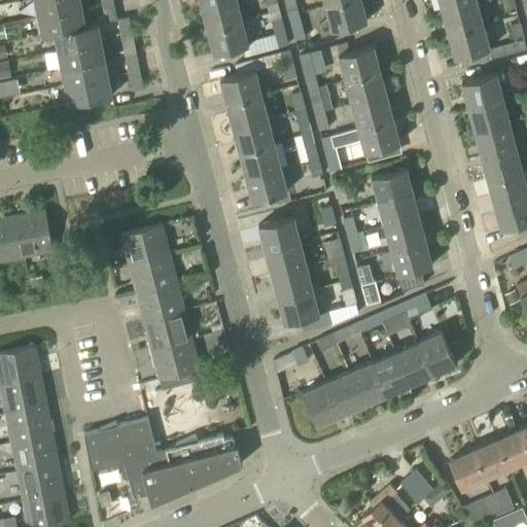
[(34,0),(38,18),(82,8),(80,0),(34,0)]
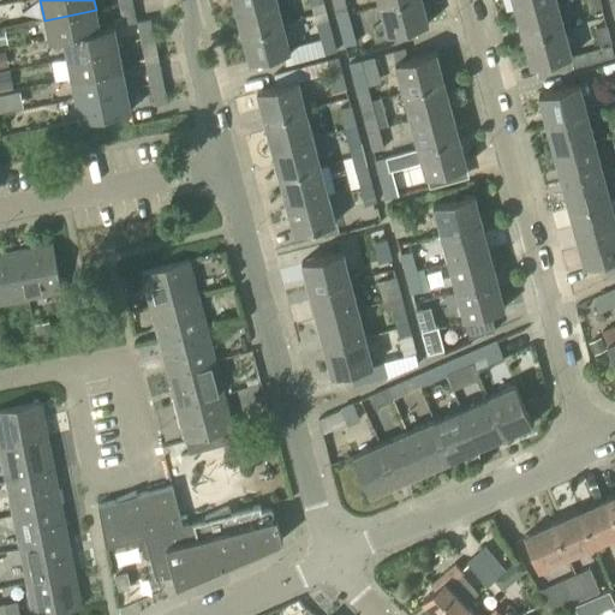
[(242,34),(282,23),(275,0),(255,0),(234,5),(242,34)]
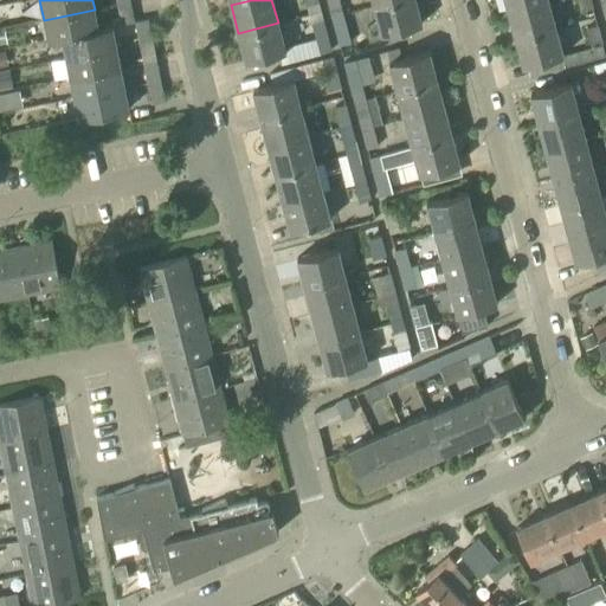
[(304,0),(309,14),(321,12),(317,0),(304,0)]
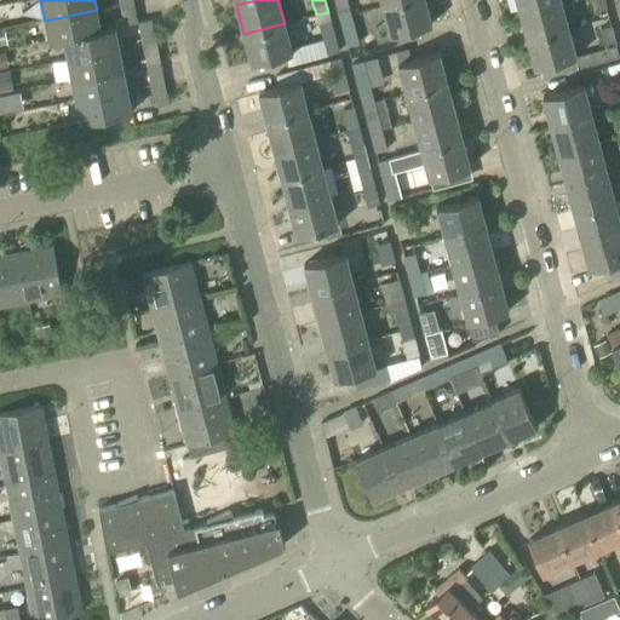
[(333,0),(339,19),(351,16),(348,0),(333,0)]
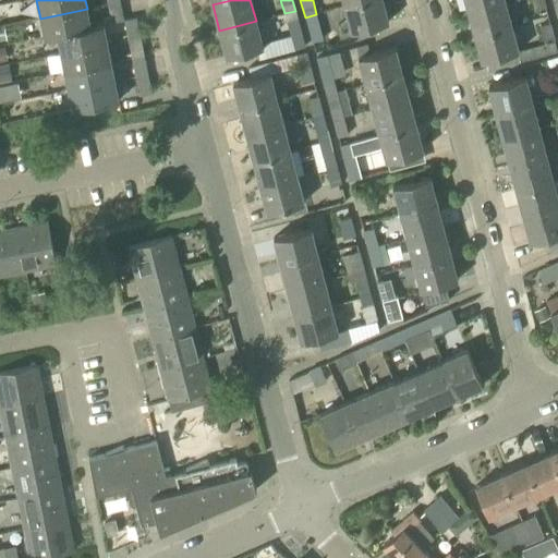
[(381,0),(367,0),(344,7),(352,33),(388,23),(381,0)]
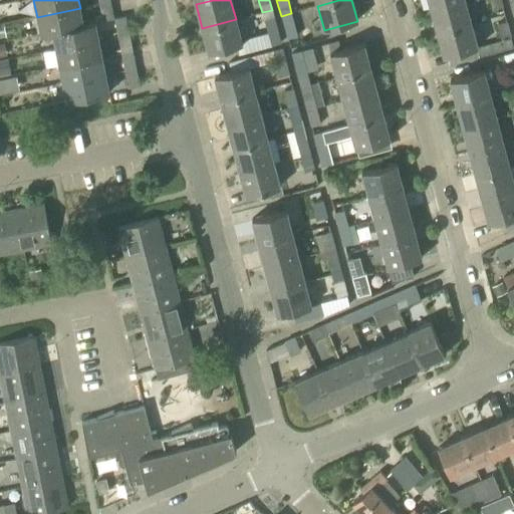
[(428,0),(431,9),(463,0),(428,0)]
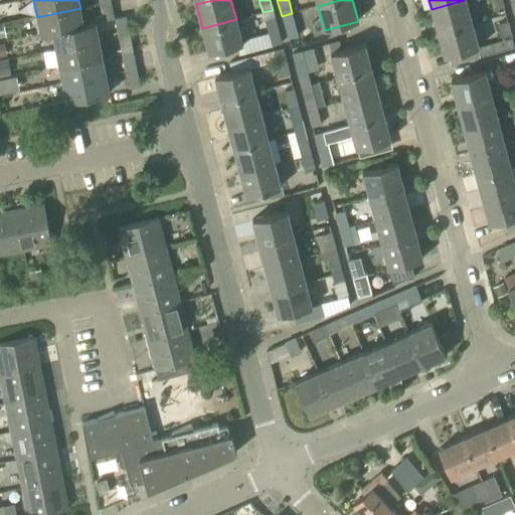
[(438,32),(472,23),(465,0),(464,0),(432,9),(438,32)]
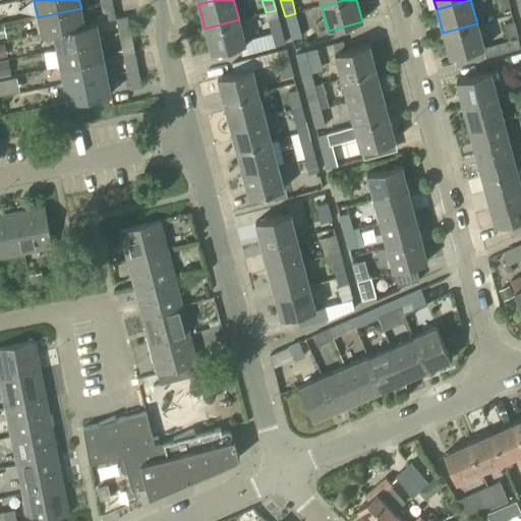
[(509,0),(497,0),(500,10),(511,7),(509,0)]
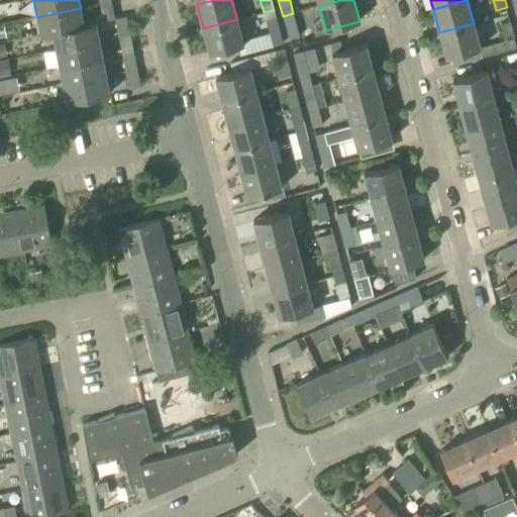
[(102,4),(100,5),(103,21),(115,19),(111,2),(102,4)]
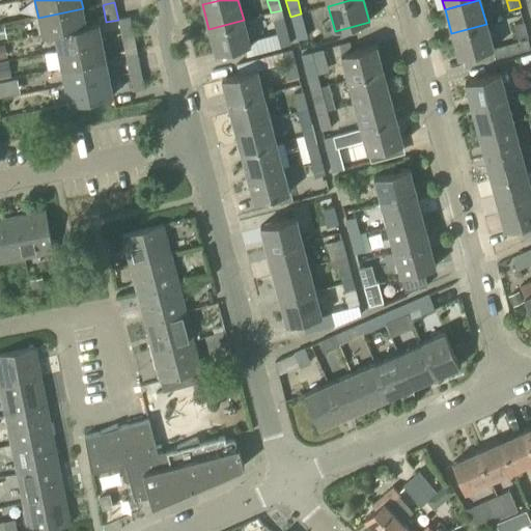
[(16,6),(0,10),(0,20),(18,16),(16,6)]
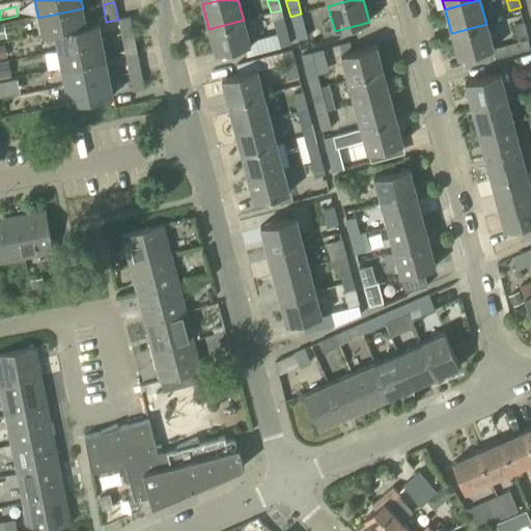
[(87,26),(87,25),(83,8),(38,18),(43,36),(55,33),(54,33),(87,26)]
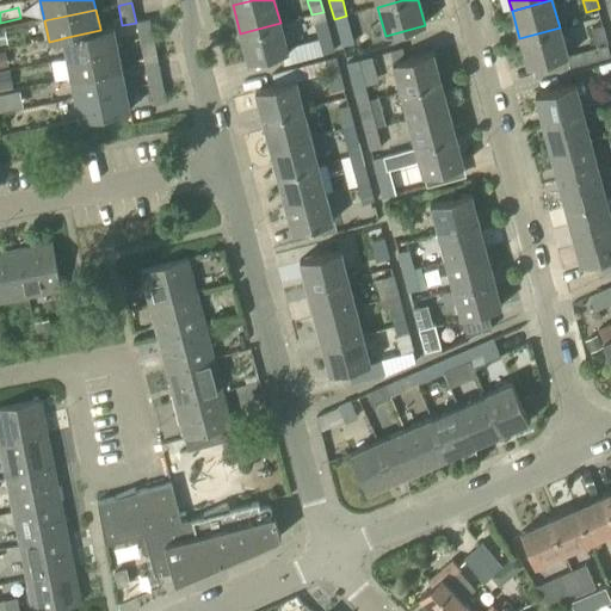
[(334,51),(323,12),(312,14),(322,55),(334,51)]
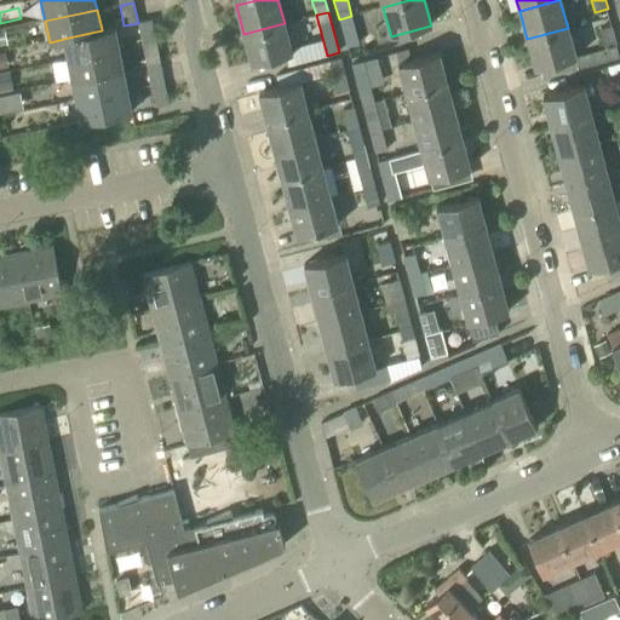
[(351,16),(339,19),(346,47),(360,44),(351,16)]
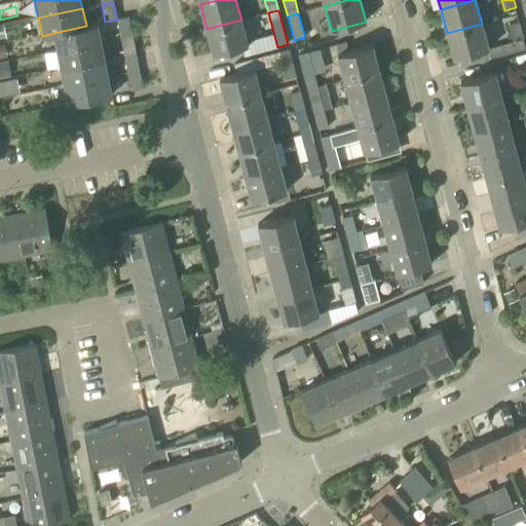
[(121,38),(133,35),(128,16),(117,19),(121,38)]
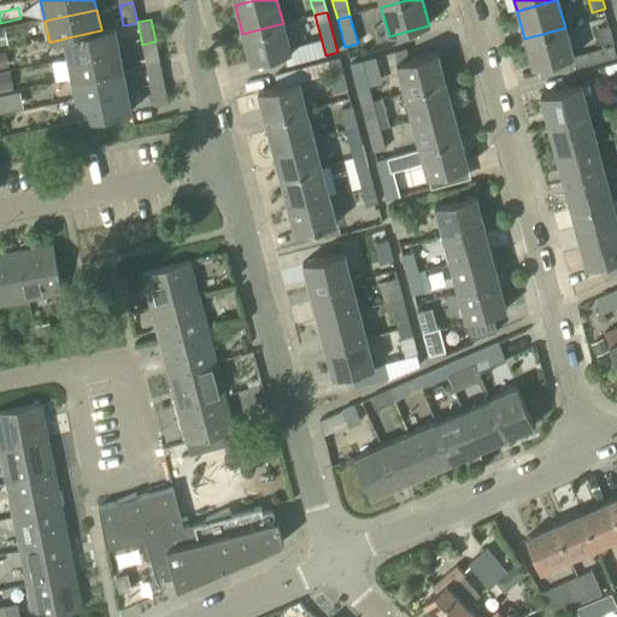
[(242,34),(251,63),(291,52),(283,23),(242,34)]
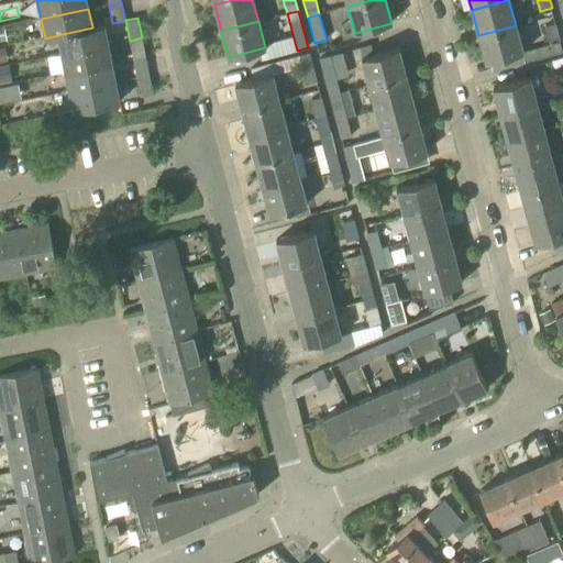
[(516,25),(478,35),(486,62),(522,52),(525,62),(562,52),(560,42),(561,42),(555,23),(544,26),(549,44),(522,51),(516,25)]
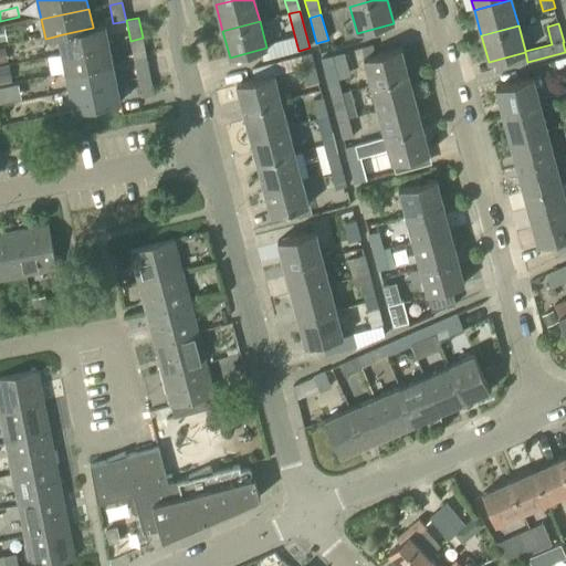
[(62,54),(108,44),(104,24),(93,27),(93,28),(58,35),(59,35),(62,54)]
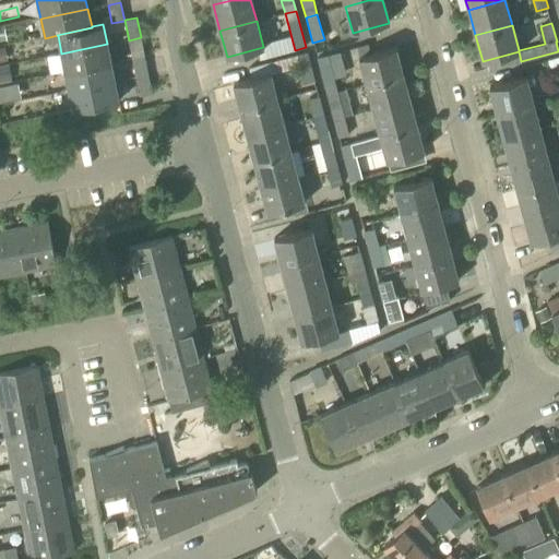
[(132,59),(145,56),(141,37),(129,40),(132,59)]
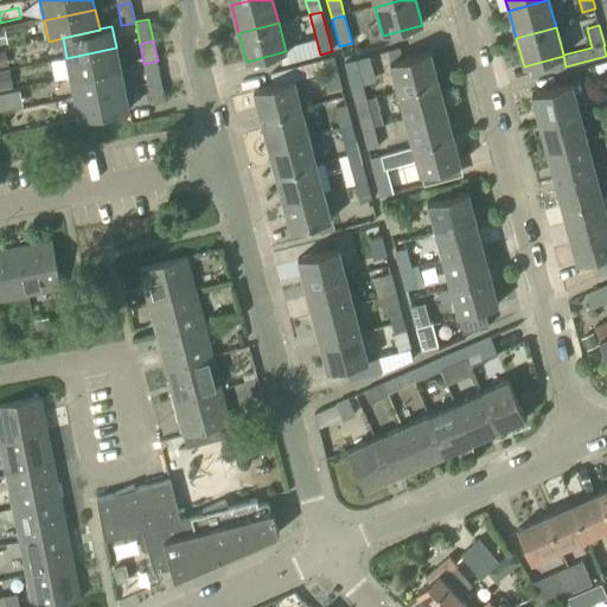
[(70,78),(121,68),(116,48),(66,58),(70,78)]
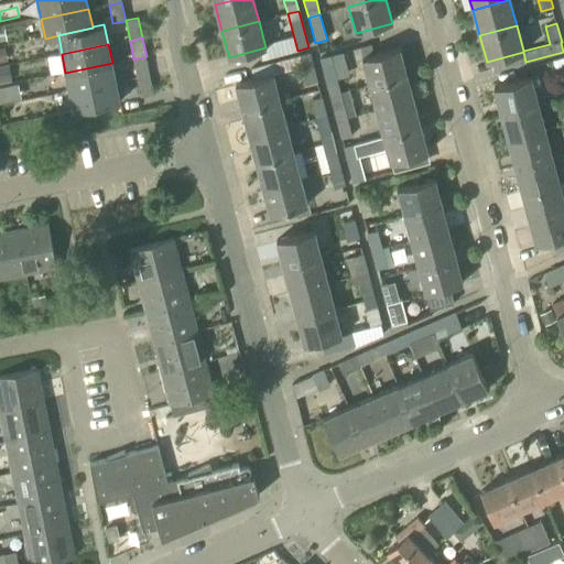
[(369,85),(405,75),(399,49),(362,57),(369,85)]
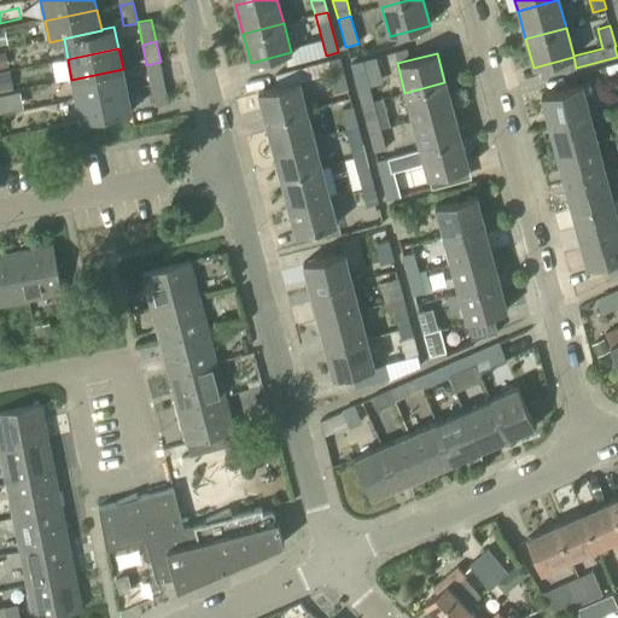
[(336,93),(349,89),(340,57),(327,60),(331,74),(336,93)]
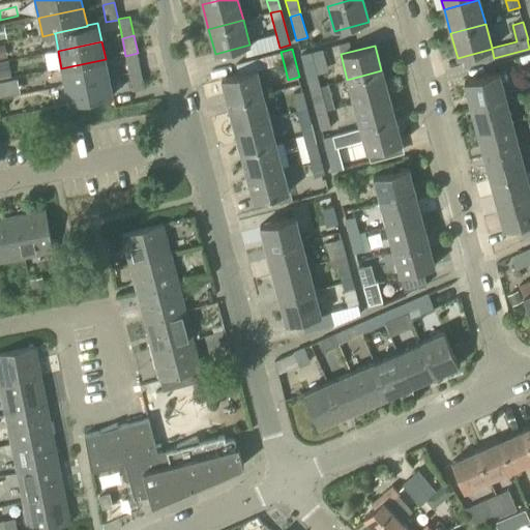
[(129,74),(141,70),(138,53),(125,56),(129,74)]
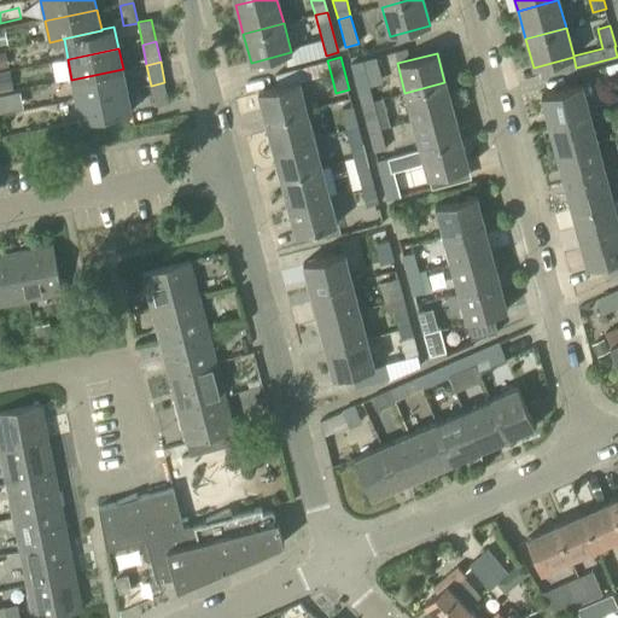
[(76,100),(127,89),(123,69),(71,80),(76,100)]
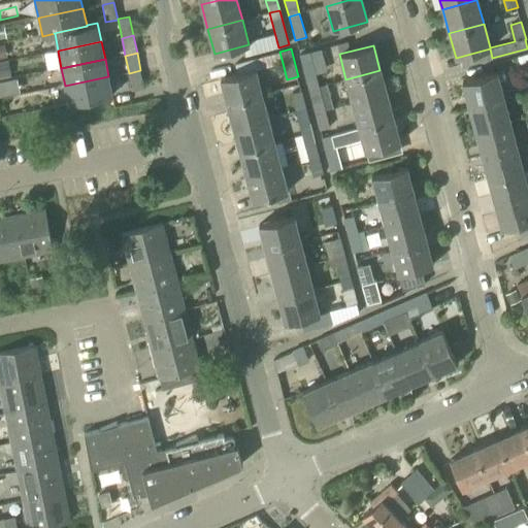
[(252,59),(235,63),(237,74),(221,78),(227,103),(262,95),(252,59)]
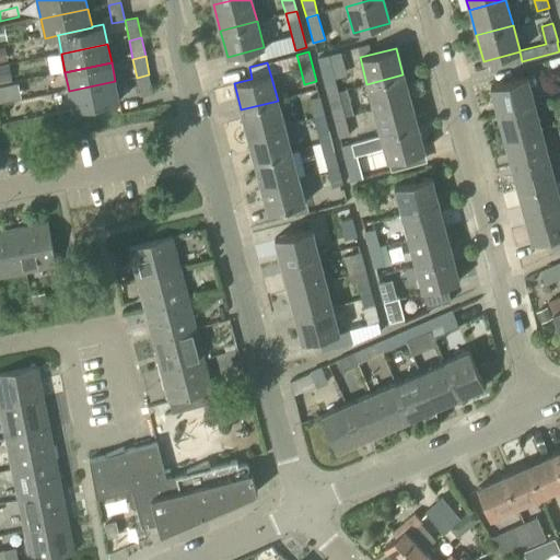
[(325,86),(336,83),(331,65),(319,68),(325,86)]
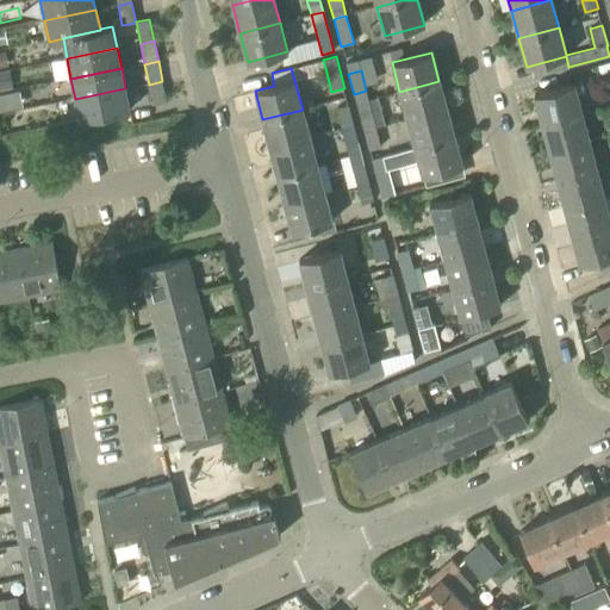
[(162,81),(149,85),(153,105),(166,101),(162,81)]
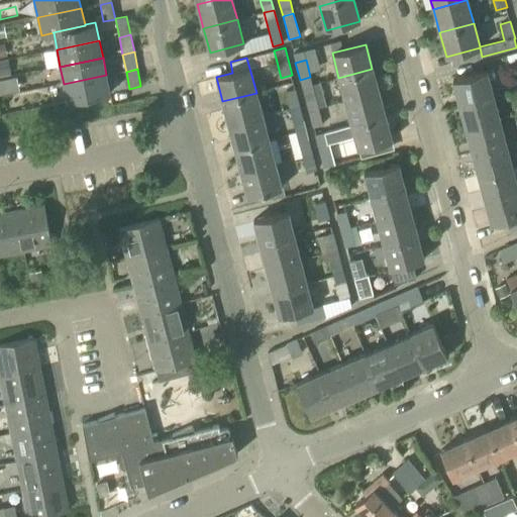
[(345,101),(379,92),(372,69),(338,78),(345,101)]
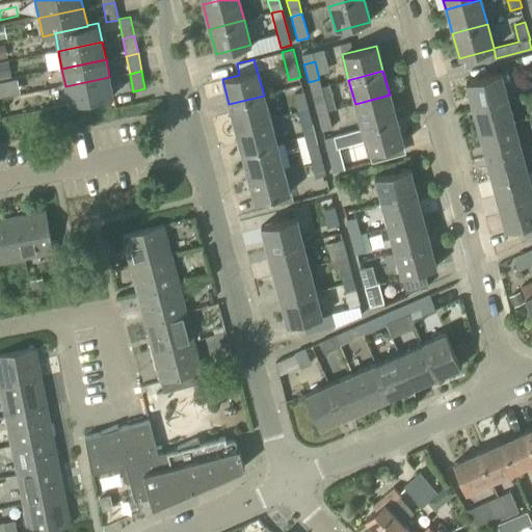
[(472,109),(507,99),(501,74),(466,83),(472,109)]
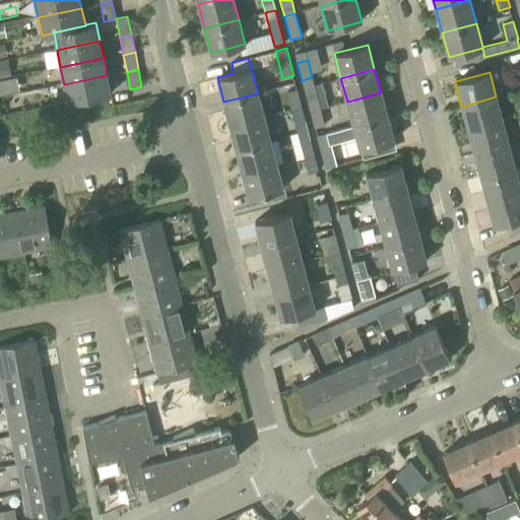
[(107,75),(64,84),(68,103),(111,93),(107,75)]
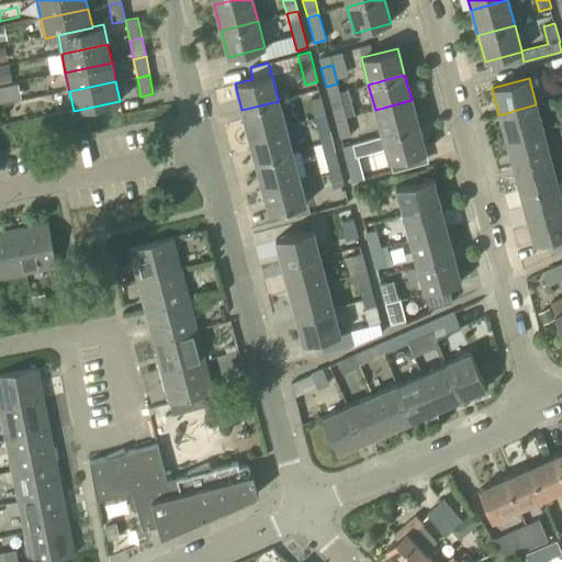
[(314,119),(326,115),(321,97),(310,100),(314,119)]
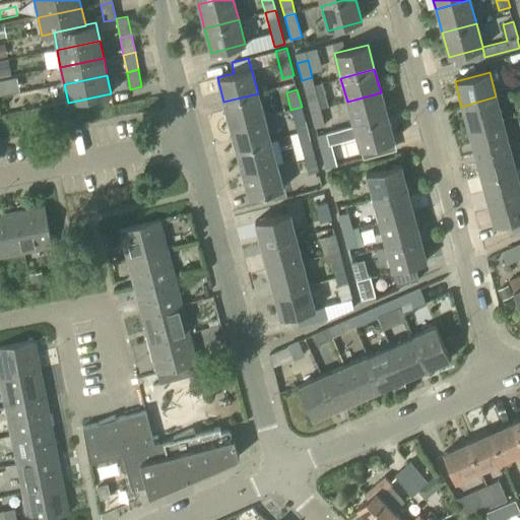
[(310,112),(329,107),(329,106),(320,108),(316,91),(306,94),(310,112)]
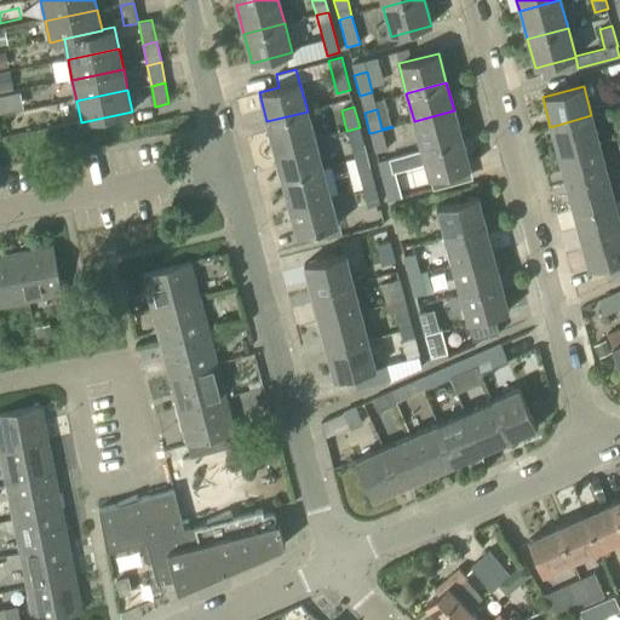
[(422,150),(461,139),(454,110),(414,121),(422,150)]
